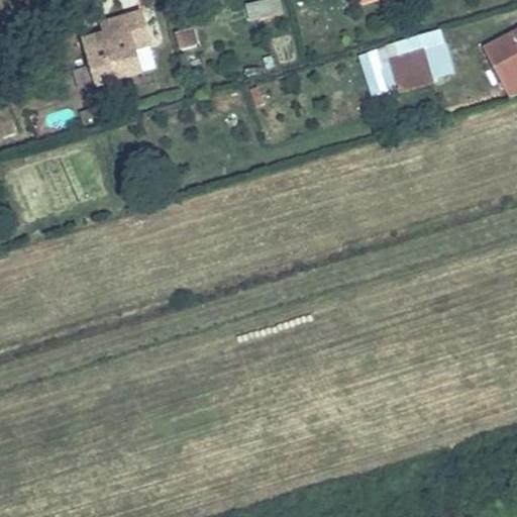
[(281,0),(256,0),(242,4),(247,22),(285,13),(281,0)]
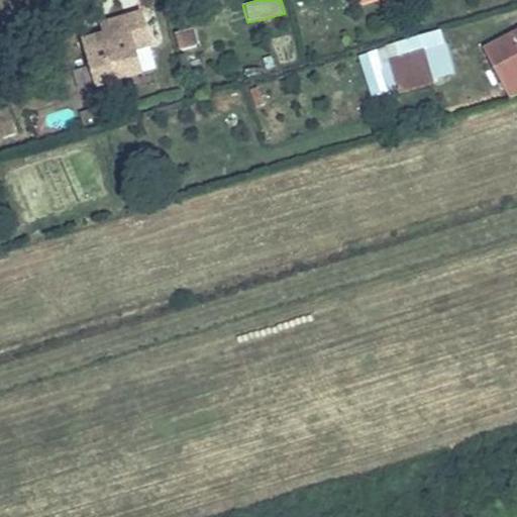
[(122,27),(104,33),(82,39),(96,87),(139,74),(132,48),(151,42),(139,6),(118,12),(122,27)]
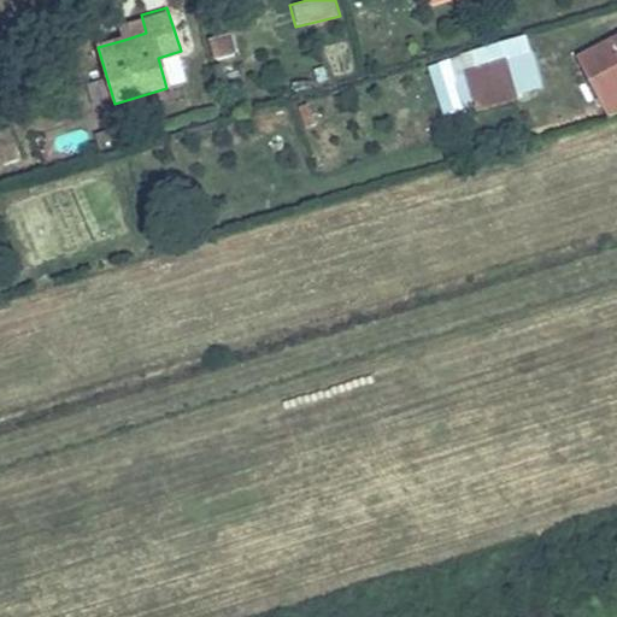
[(119,21),(124,40),(146,33),(141,15),(119,21)]
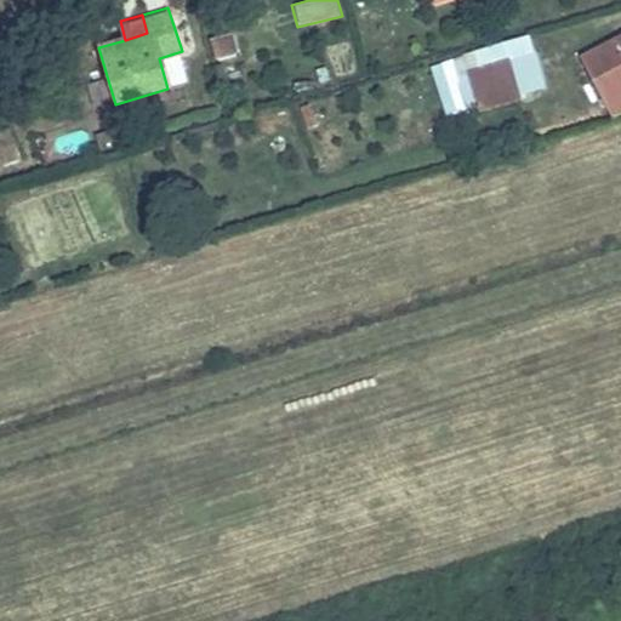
[(216,60),(238,52),(232,32),(210,38),(216,60)]
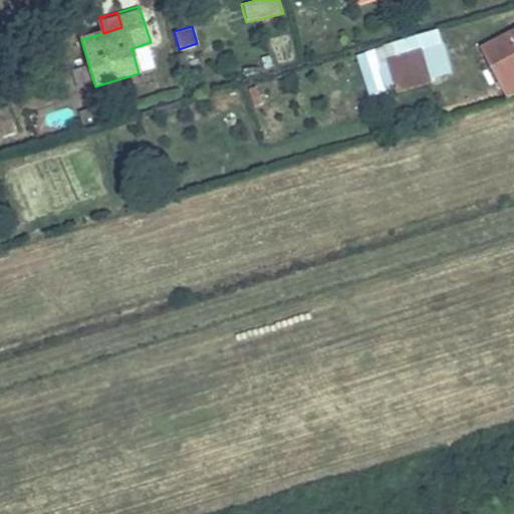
[(513,34),(484,52),(505,90),(513,84),(513,34)]
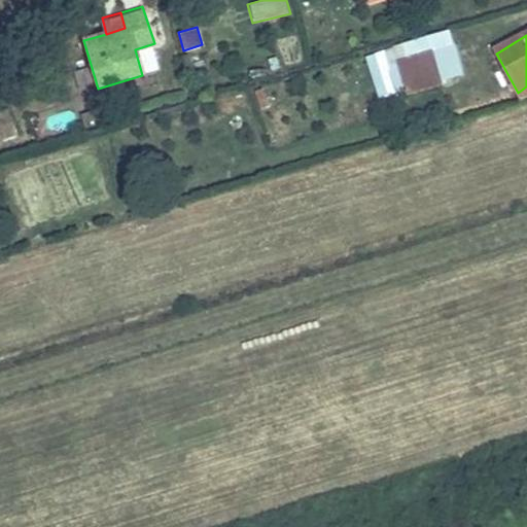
[(435,54),(397,64),(406,95),(445,84),(435,54)]
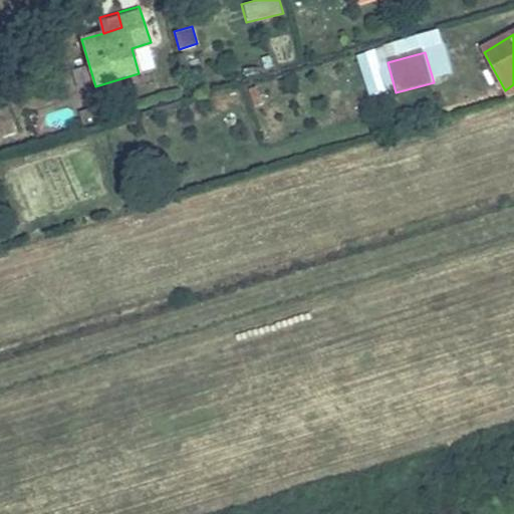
[(9,110),(0,113),(0,134),(16,127),(9,110)]
